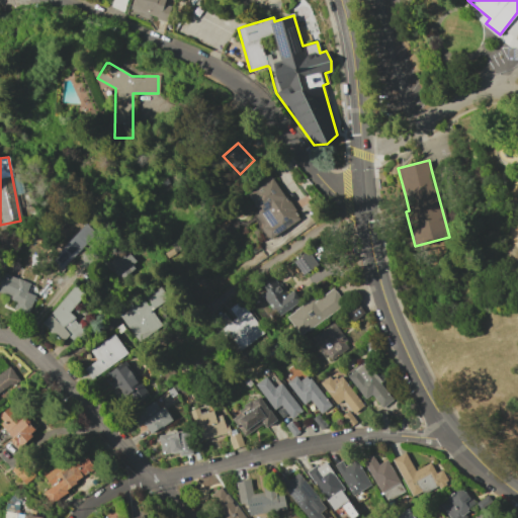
[(299,220),(274,177),(243,196),(268,239),(299,220)]
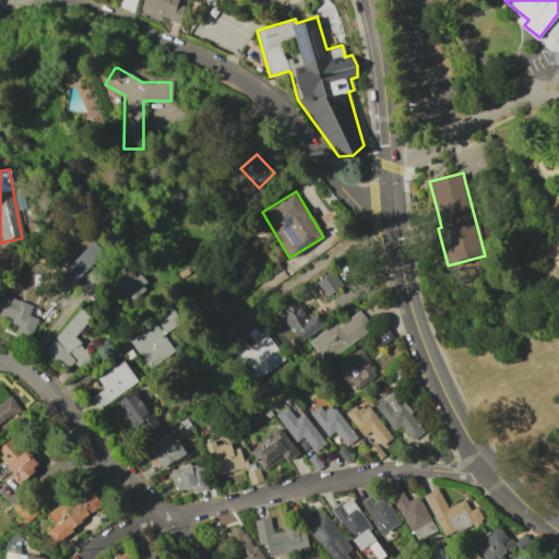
[(108,252),(92,237),(52,281),(68,295),(108,252)]
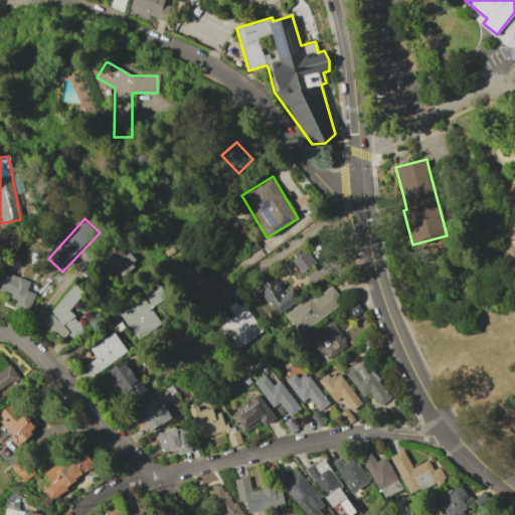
[(136,262),(124,247),(106,264),(118,278),(136,262)]
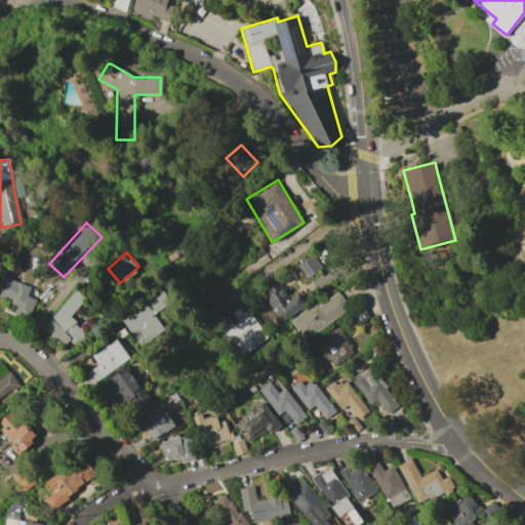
[(306,279),(321,269),(312,254),(296,264),(306,279)]
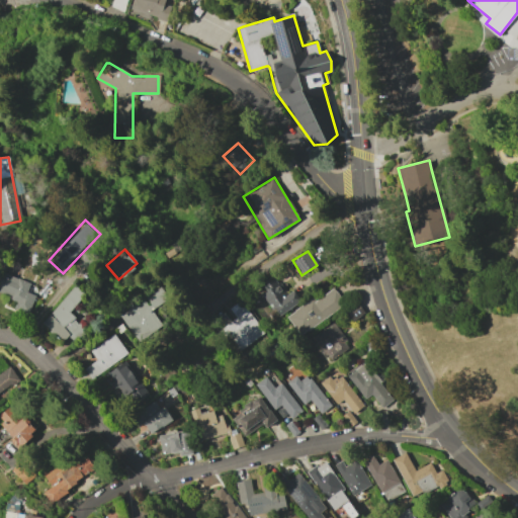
[(26,314),(35,295),(26,291),(29,283),(1,271),(0,273),(0,292),(16,300),(13,308),(26,314)]
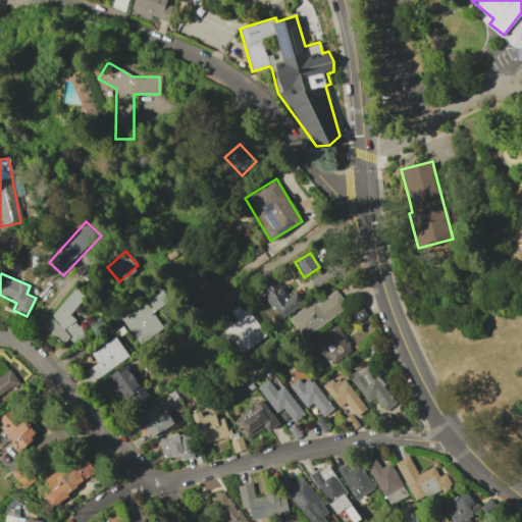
[(279,319),(302,304),(295,293),(288,298),(275,279),(260,290),(279,319)]
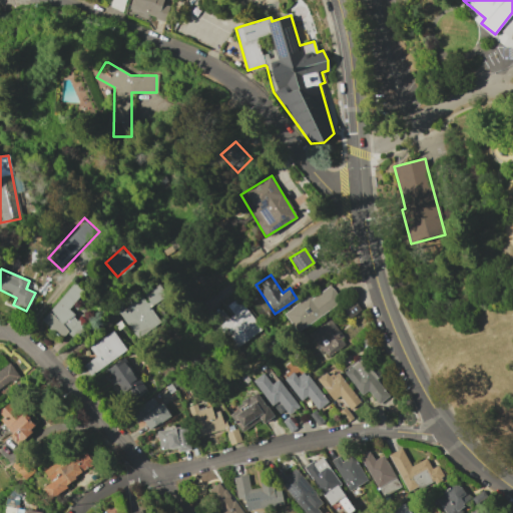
[(42,320),(69,342),(83,325),(67,312),(83,292),(73,283),(42,320)]
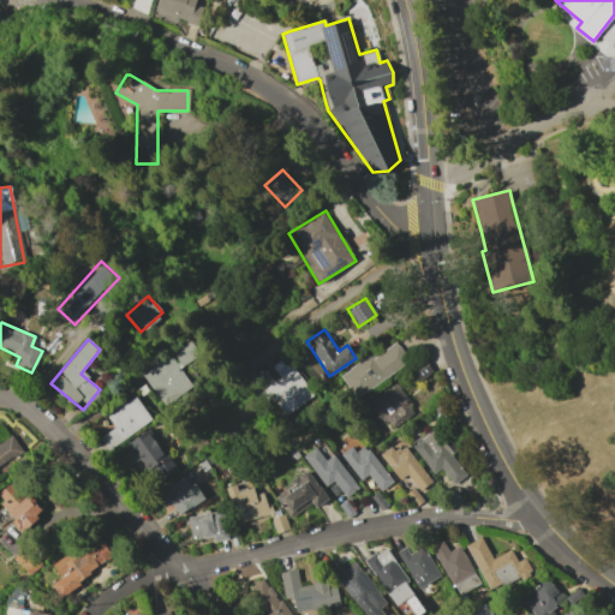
[(163,406),(191,387),(179,368),(199,354),(190,340),(141,374),(163,406)]
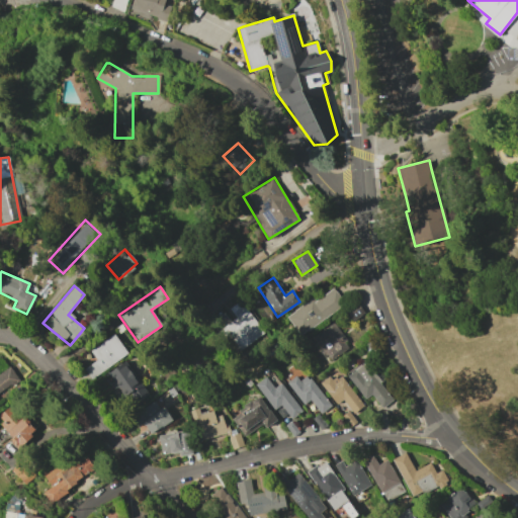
[(344,305),(332,286),(287,317),(299,335),(344,305)]
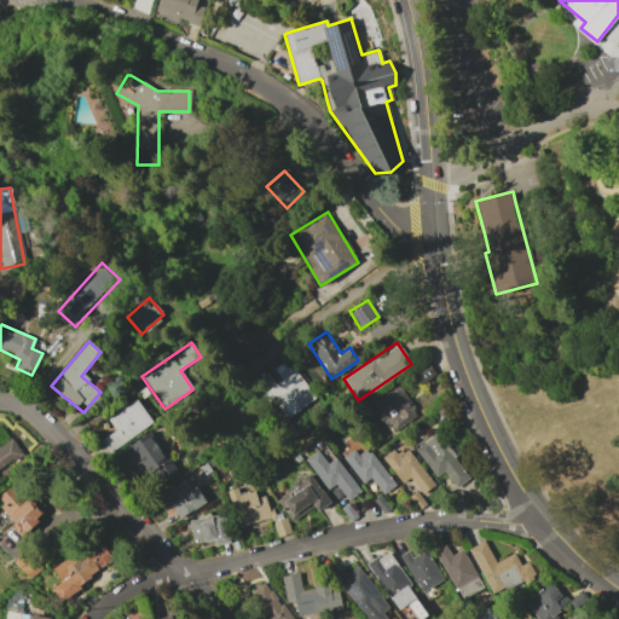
[(281,421),(316,397),(291,362),(256,386),(281,421)]
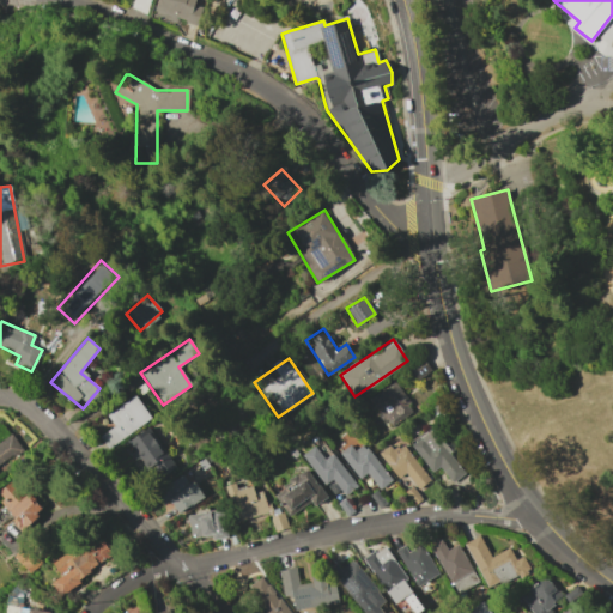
[(370,400),(383,428),(413,414),(400,386),(370,400)]
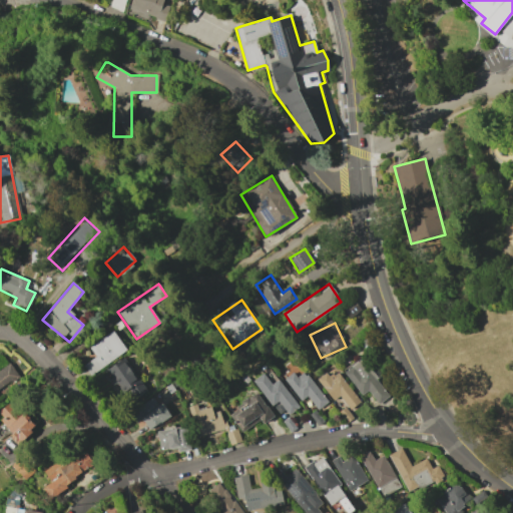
[(94,357),(82,365),(89,375),(125,351),(112,331),(88,348),(94,357)]
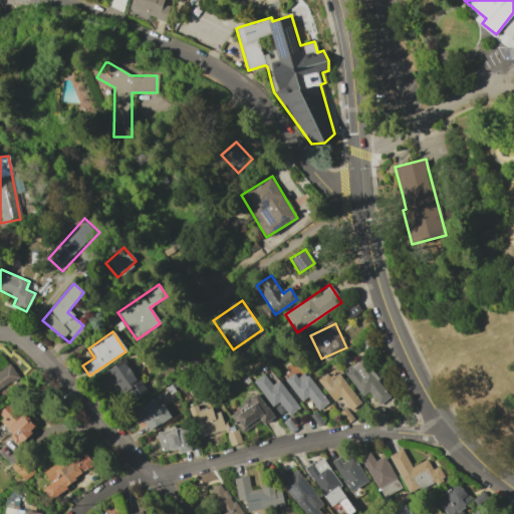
[(361,396),(368,392),(378,405),(390,397),(360,357),(342,371),(361,396)]
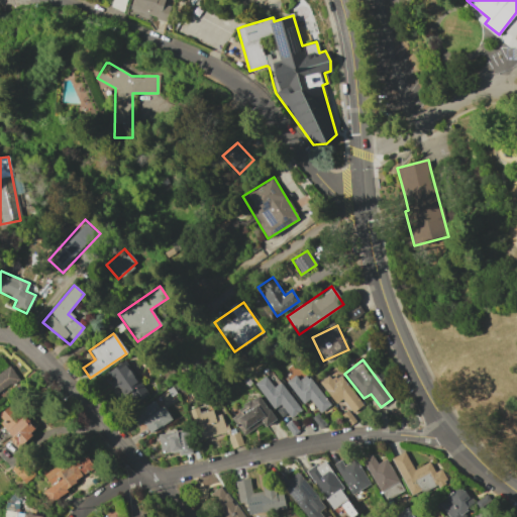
[(145,396),(126,360),(108,371),(128,406),(145,396)]
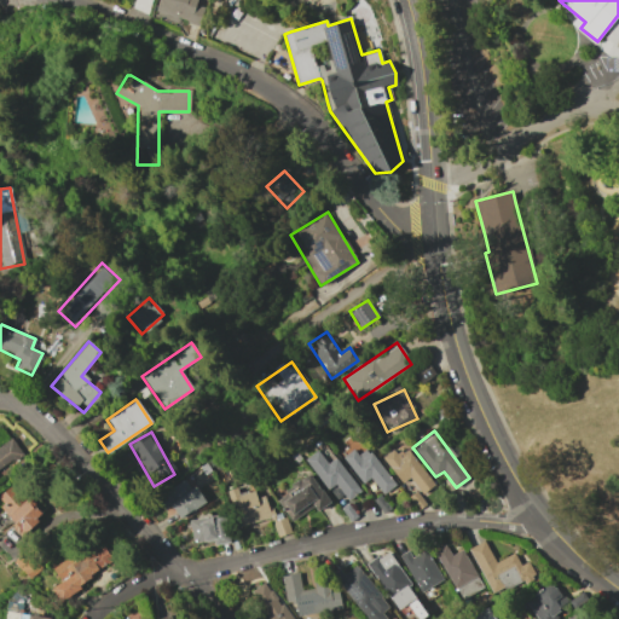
[(0,472),(24,457),(12,438),(0,445),(0,472)]
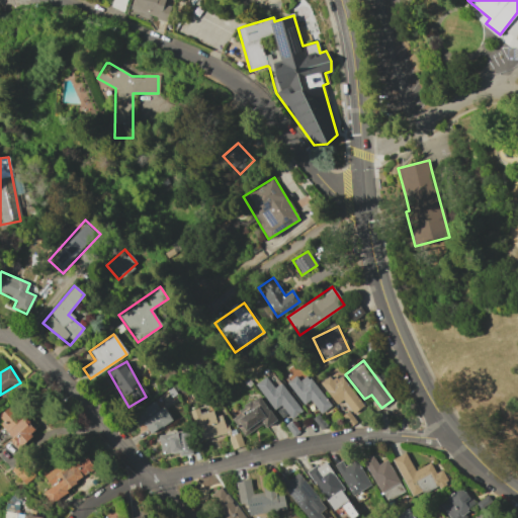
[(343,399),(352,413),(361,408),(341,372),(322,383),(334,405),(343,399)]
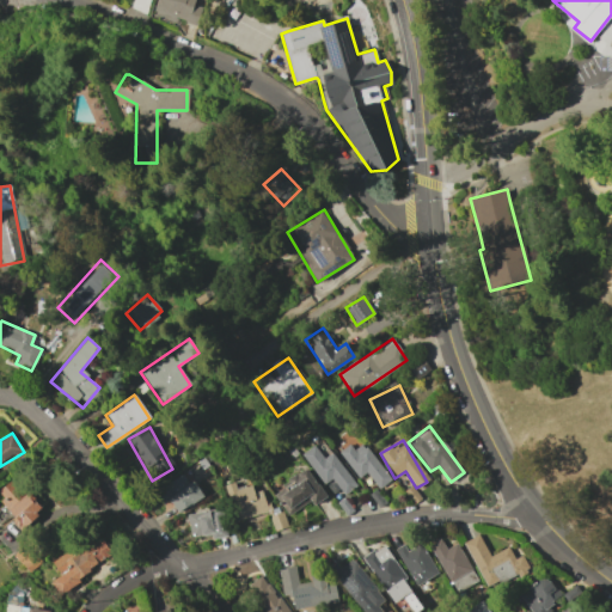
[(337,452),(359,478),(366,472),(378,489),(391,479),(362,444),(354,450),(348,444),(337,452)]
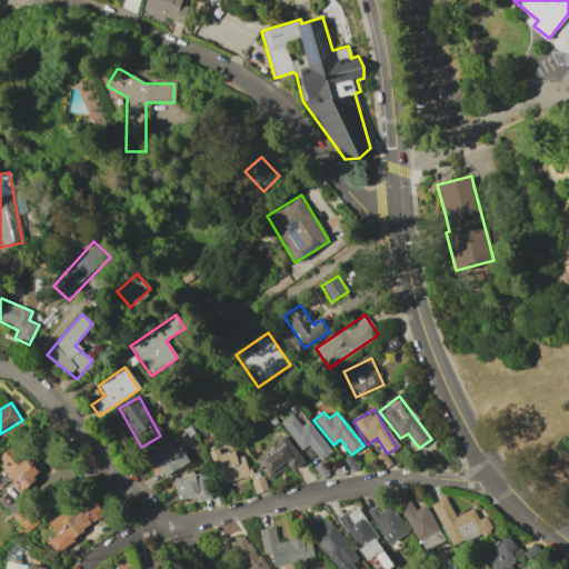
[(308,420),(300,426),(291,413),(280,422),(301,450),(308,445),(319,460),(331,451),(308,420)]
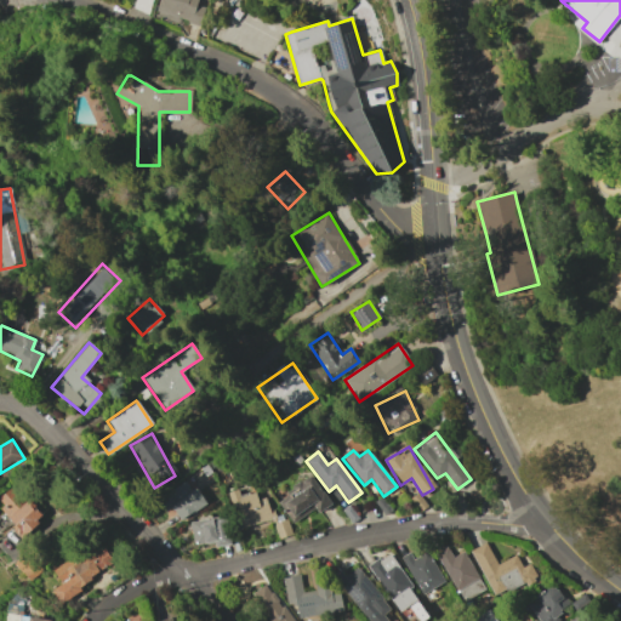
[(330,505),(312,476),(275,499),(291,523),(315,508),(318,512),(330,505)]
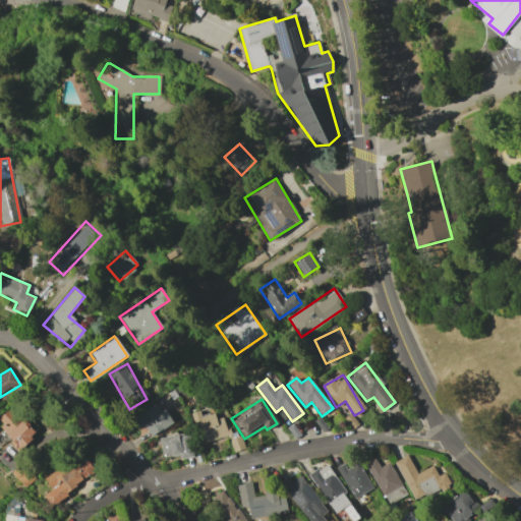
[(150,437),(173,422),(160,401),(136,415),(150,437)]
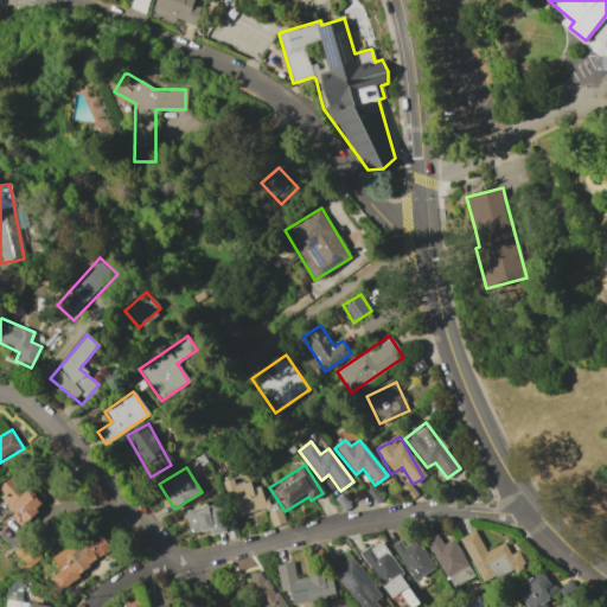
[(0,497),(23,523),(43,505),(13,473),(0,485),(0,497)]
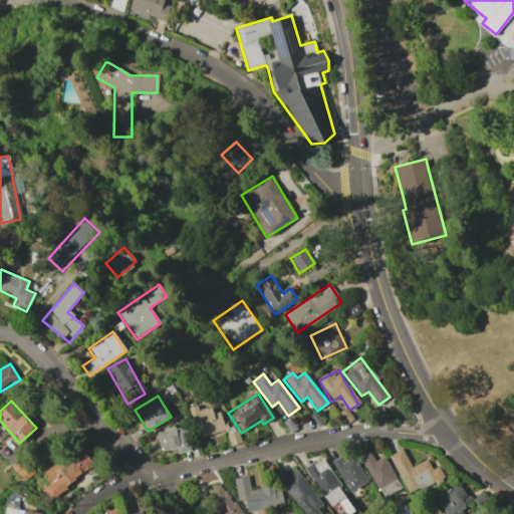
[(189,408),(199,438),(223,430),(215,406),(198,411),(197,405),(189,408)]
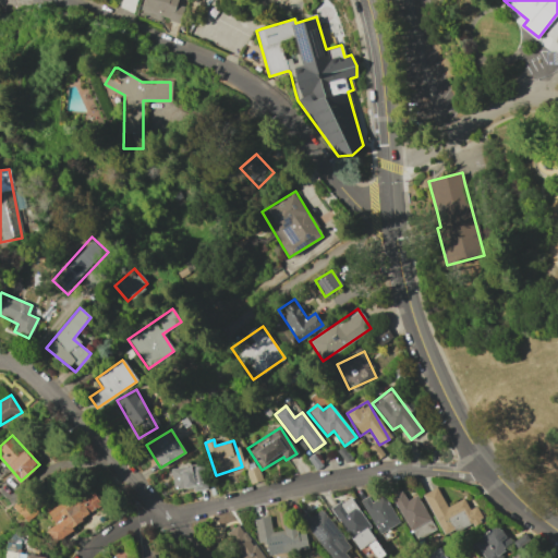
[(206,486),(203,463),(170,469),(174,492),(206,486)]
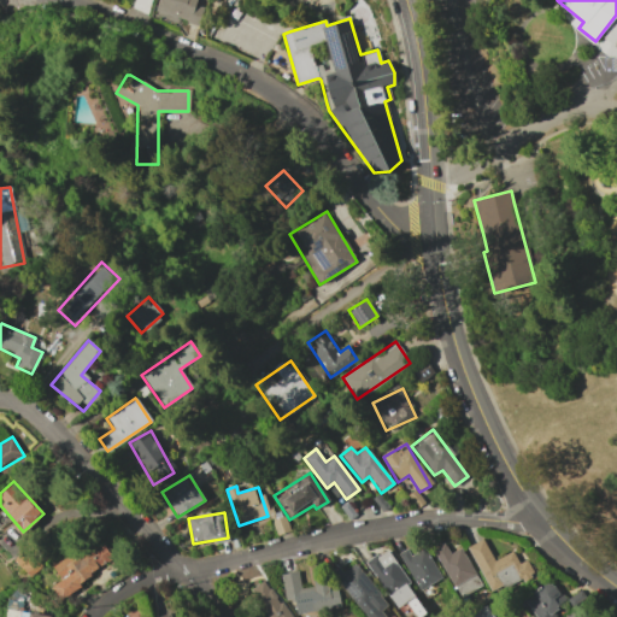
[(52,566),(60,581),(52,586),(58,595),(113,563),(99,538),(52,566)]
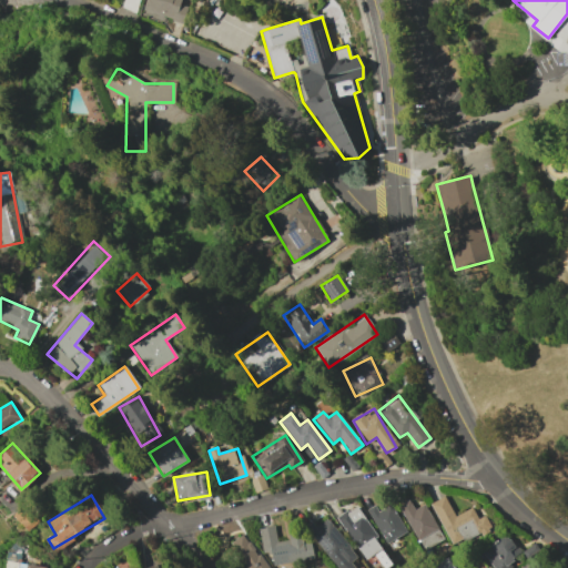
[(453,547),(490,528),(484,515),(477,518),(470,507),(454,516),(444,496),(429,503),(453,547)]
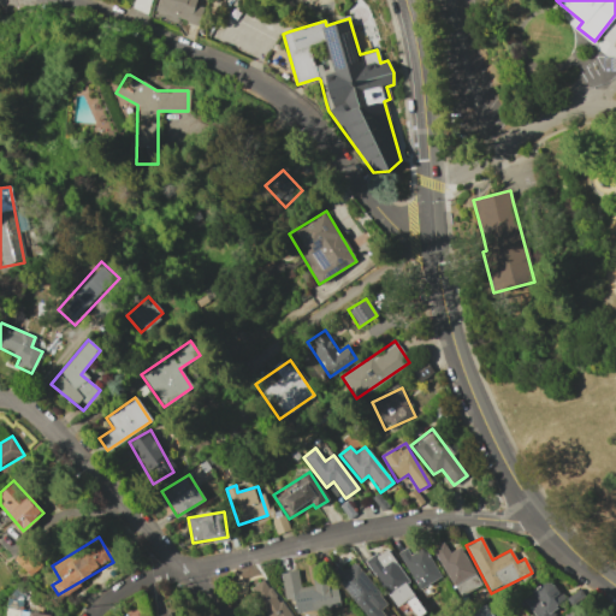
[(458,597),(480,585),(458,546),(448,552),(443,542),(431,549),(458,597)]
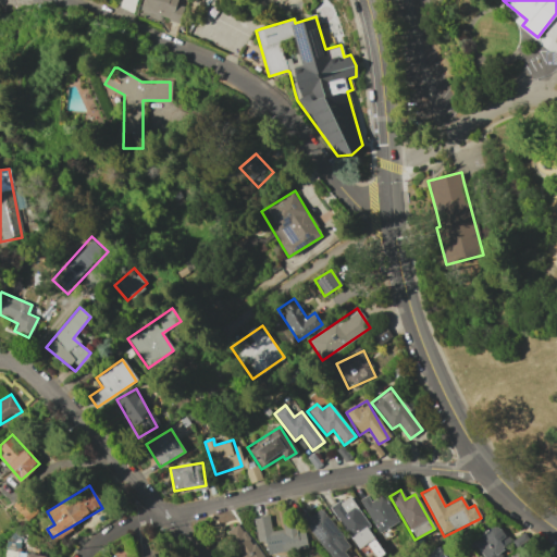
[(333,505),(355,551),(374,542),(351,495),(333,505)]
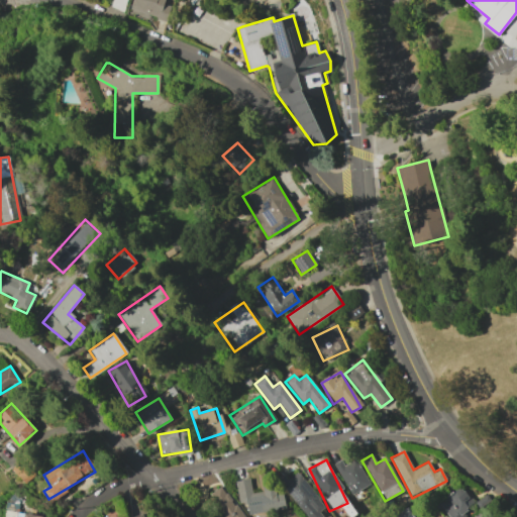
[(340,459),(333,463),(350,495),(370,485),(355,459),(343,466),(340,459)]
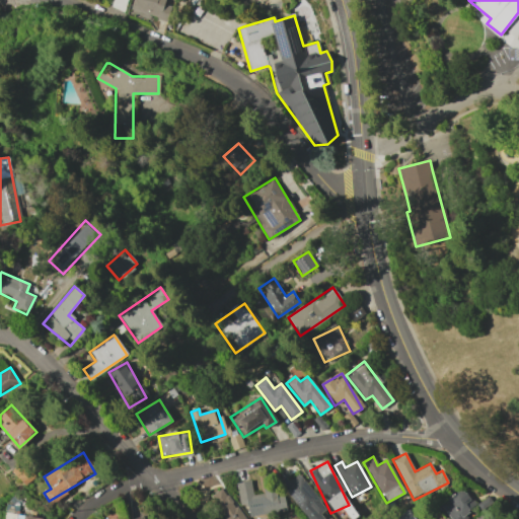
[(323,518),(319,513),(324,510),(300,473),(283,485),(306,518),(323,518)]
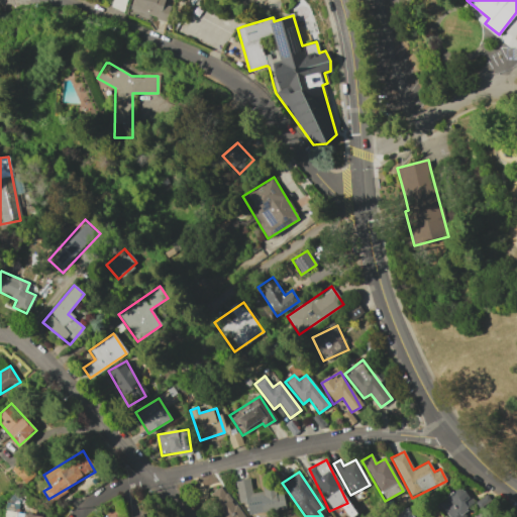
[(247,514),(285,510),(281,485),(262,487),(262,492),(251,493),(249,479),(234,481),(238,504),(246,503),(247,514)]
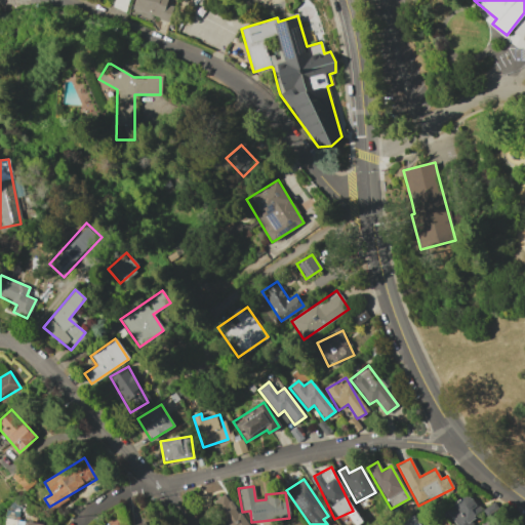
[(247,524),(227,492),(208,503),(220,524),(247,524)]
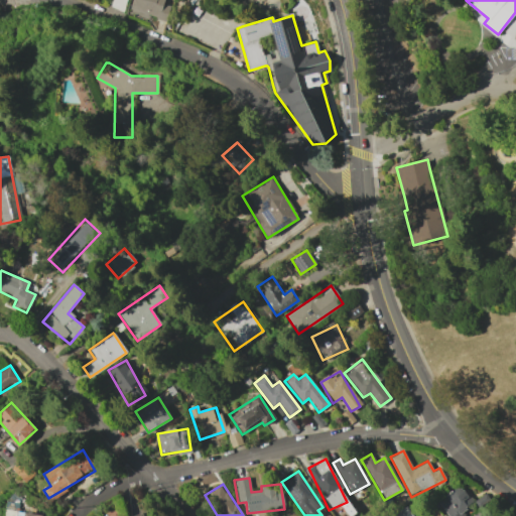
[(459,515),(474,503),(459,485),(436,503),(447,515),(459,515)]
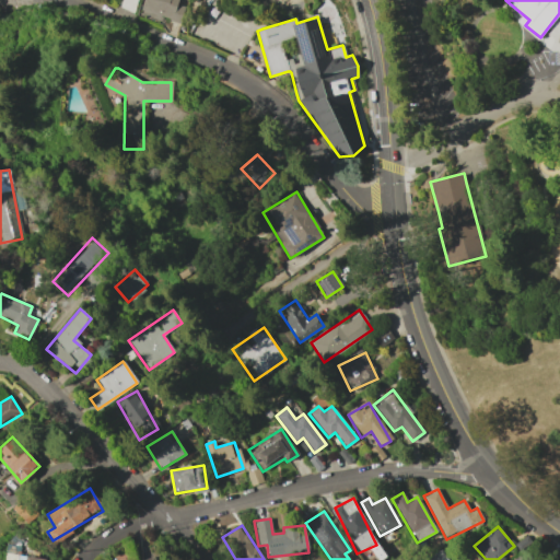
[(427,559),(448,559),(442,550),(427,559)]
